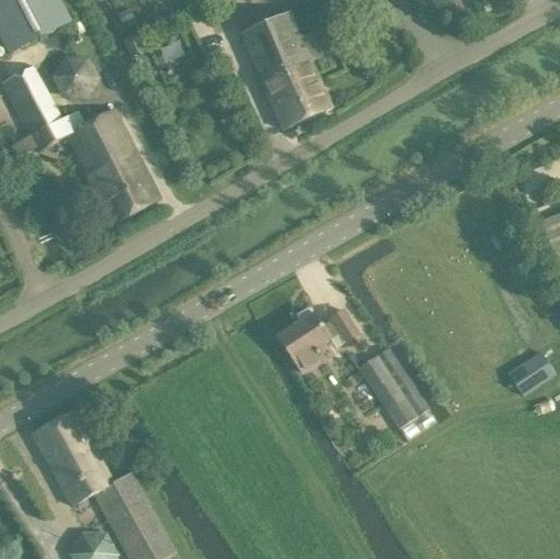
[(0,0),(0,31),(11,51),(73,18),(64,0),(0,0)]
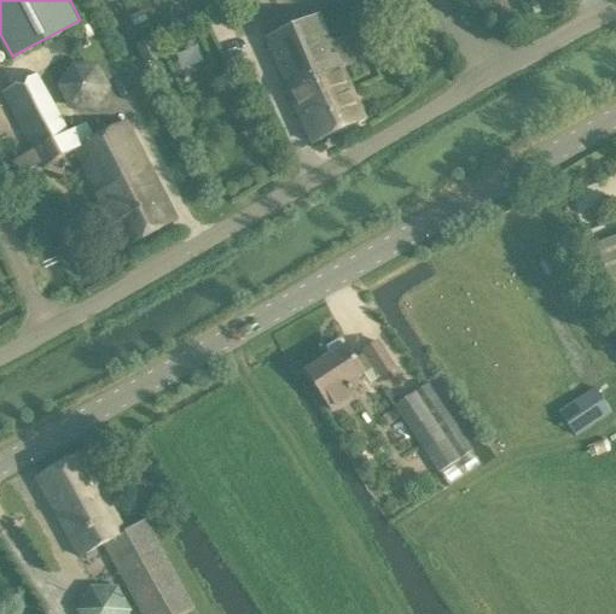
[(314,140),(367,117),(344,65),(364,57),(353,30),(333,40),(321,13),(268,37),(314,140)]
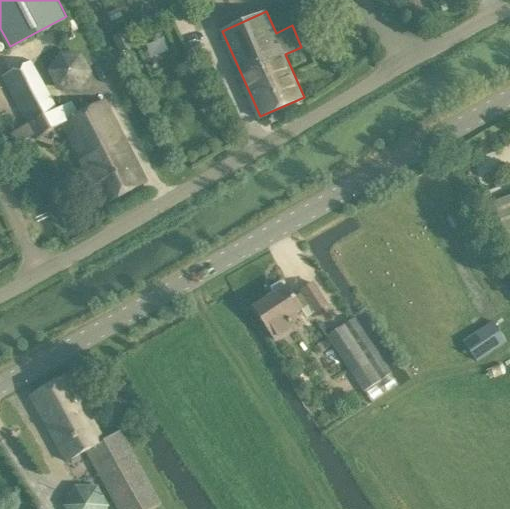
[(118,33),(117,34),(124,49),(126,49),(135,44),(127,29),(118,33)]
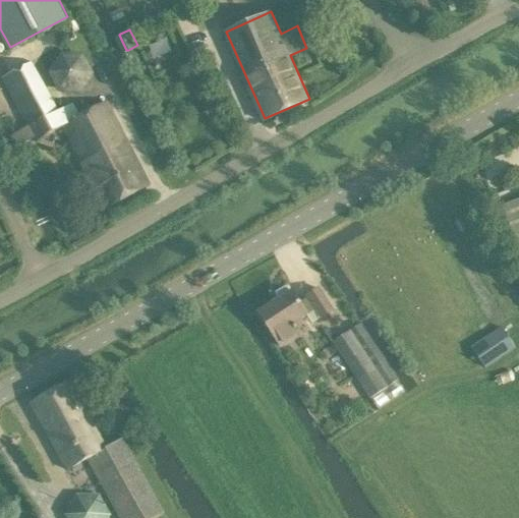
[(106,207),(108,206),(150,184),(107,101),(79,115),(74,104),(69,103),(58,109),(33,59),(4,74),(38,138),(64,125),(106,207)]
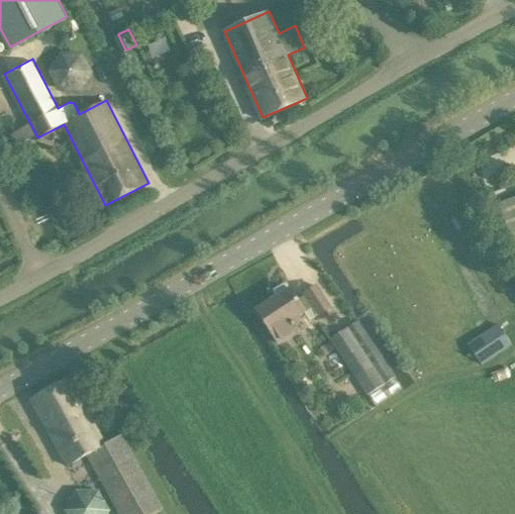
[(514,195),(499,201),(514,238),(514,195)]
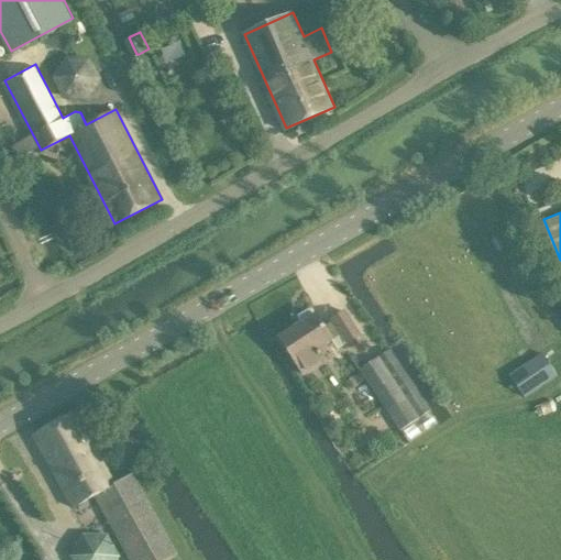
[(348,341),(361,333),(345,309),(333,317),(334,320),(325,327),(315,311),(281,335),(305,371),(326,357),(319,346),(341,331),(348,341)]
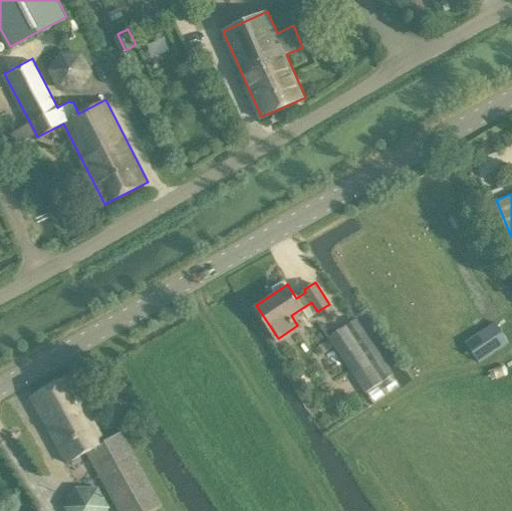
[(511,326),(500,305),(471,322),(489,352),(511,338),(511,326)]
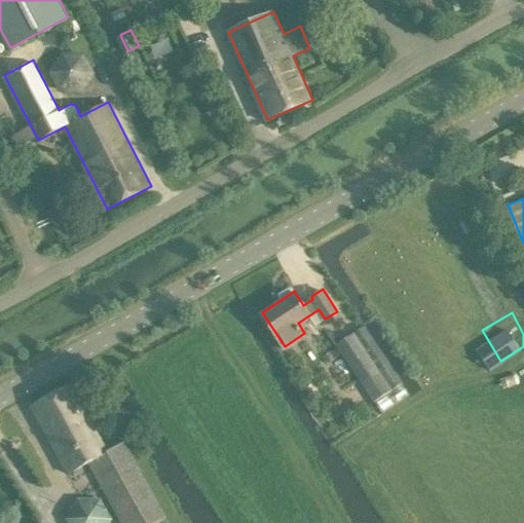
[(364,326),(342,340),(351,355),(360,349),(372,368),(364,373),(385,406),(407,391),(364,326)]
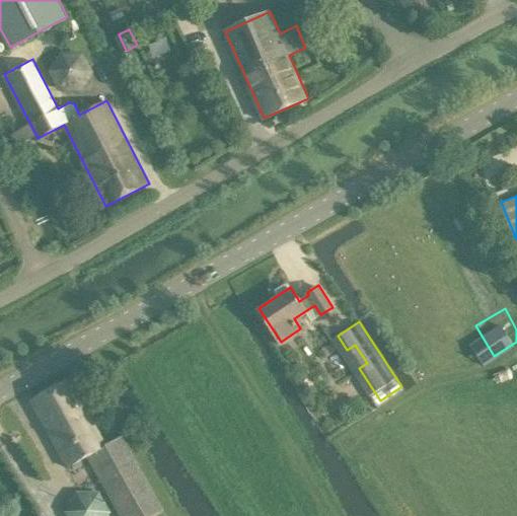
[(477,337),(468,343),(484,364),(493,358),(477,337)]
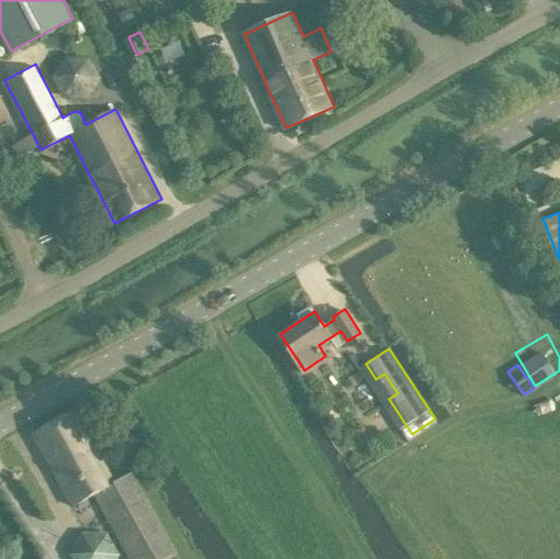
[(133,558),(164,558),(179,551),(135,471),(121,479),(119,473),(113,477),(76,411),(35,433),(75,505),(97,493),(133,558)]
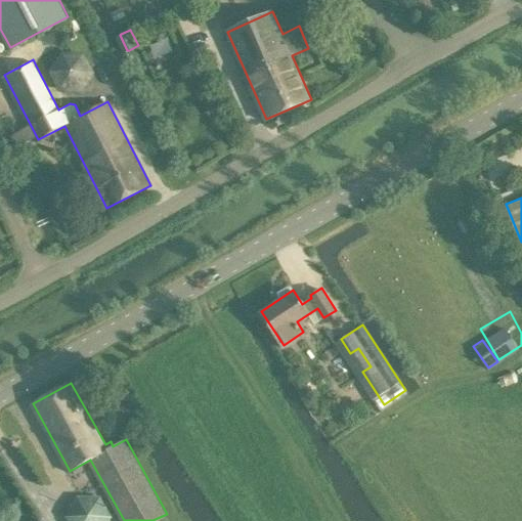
[(110,520),(114,515),(102,493),(79,493),(67,514),(70,520),(110,520)]
